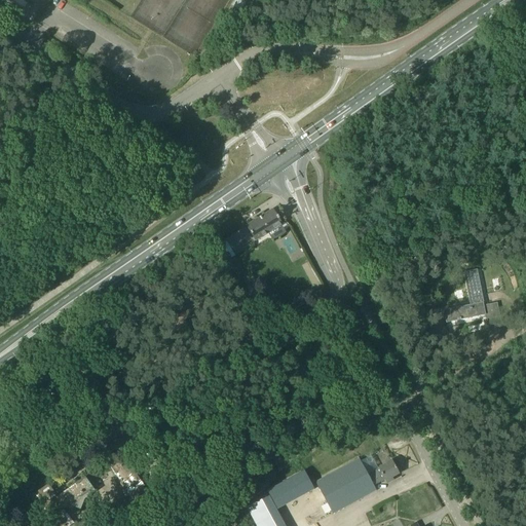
[(21,14),(26,6),(21,3),(23,0),(3,0),(1,5),(13,12),(14,10),(21,14)]
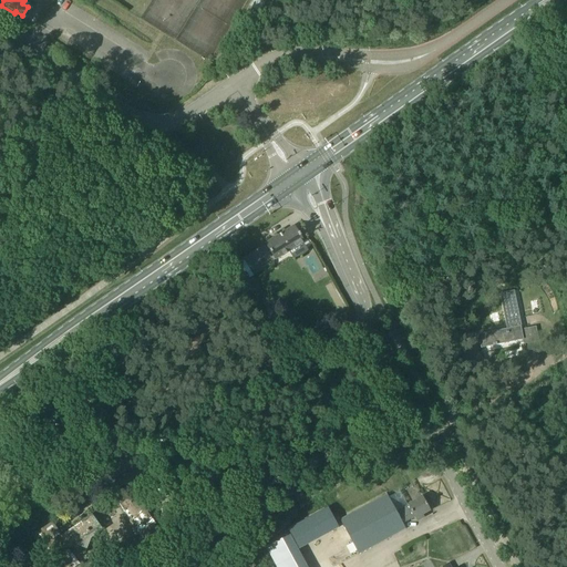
[(296,258),(309,249),(300,236),(301,235),(299,232),(298,233),(294,226),(266,243),(276,259),(290,249),(296,258)]
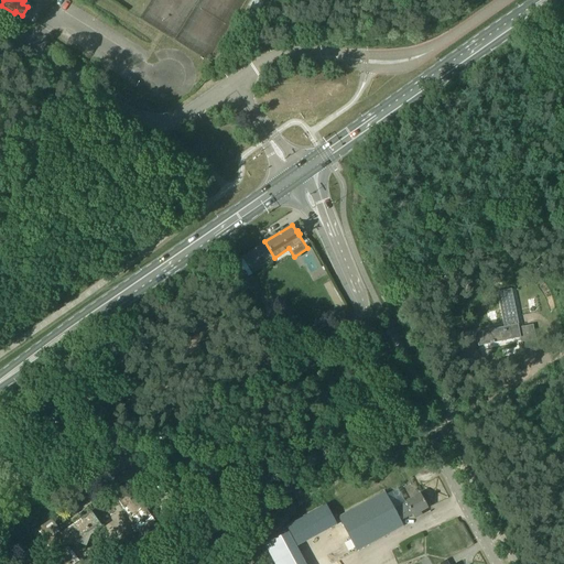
[(242,256),(250,268),(270,256),(262,243),(242,256)]
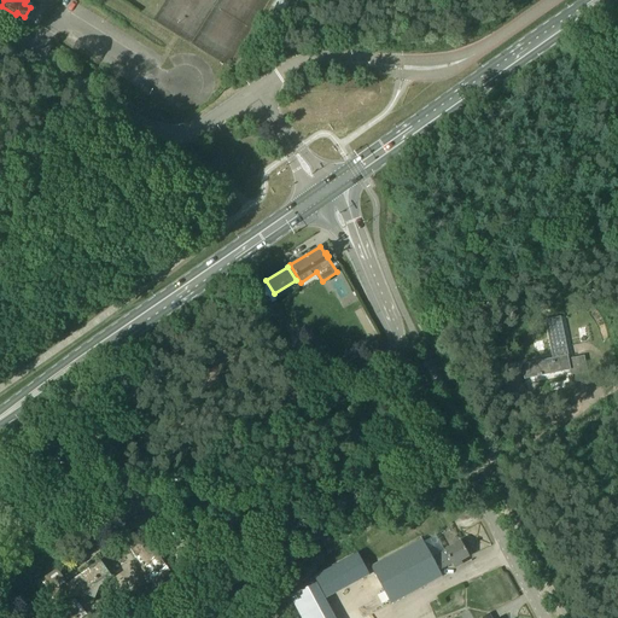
[(268,305),(277,301),(267,284),(258,289),(268,305)]
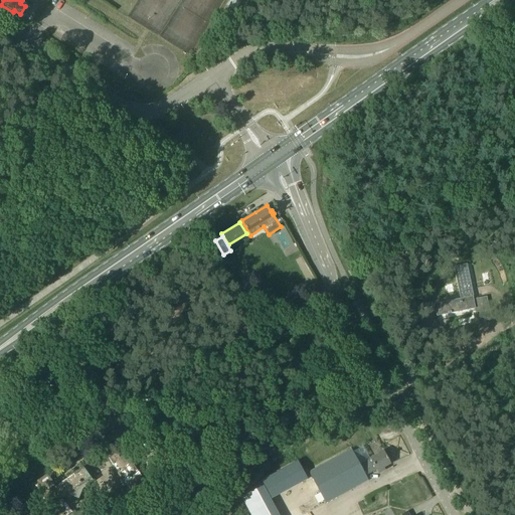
[(466,278),(472,310),(452,314),(454,325),(485,319),(486,324),(495,322),(492,308),(485,310),(479,276),(466,278)]
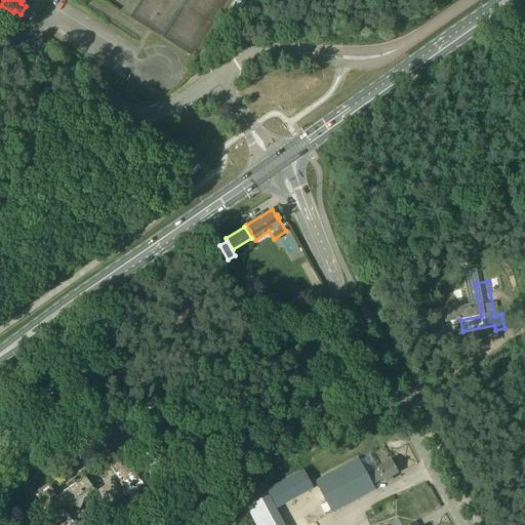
[(120,432),(114,423),(98,434),(105,443),(120,432)]
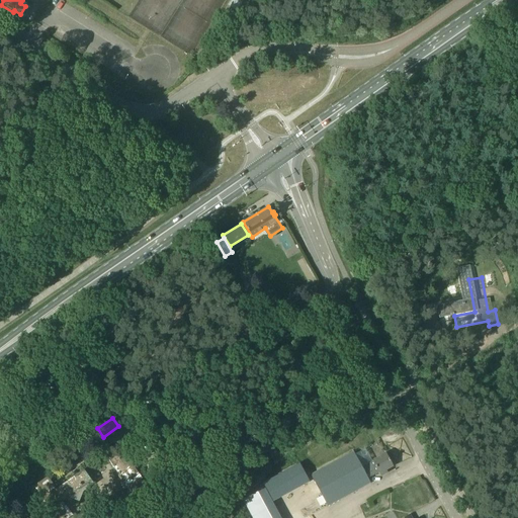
[(120,451),(108,459),(128,488),(141,480),(120,451)]
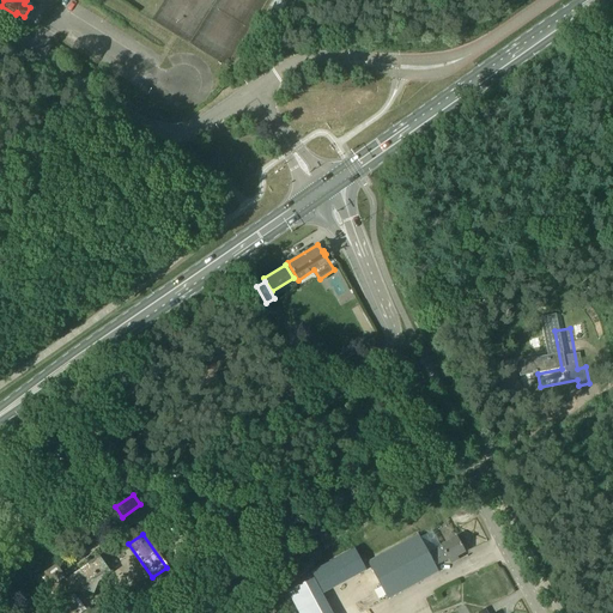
[(436,566),(429,553),(419,534),(368,562),(387,599),(438,571),(436,566)]
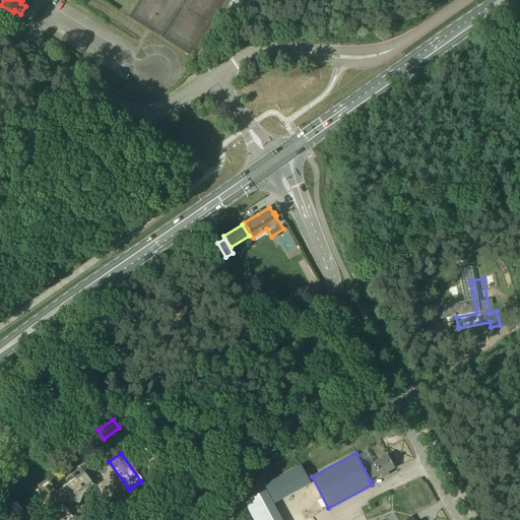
[(382,477),(389,474),(388,471),(395,468),(388,455),(374,462),(374,463),(364,469),(370,480),(381,474),(382,477)]
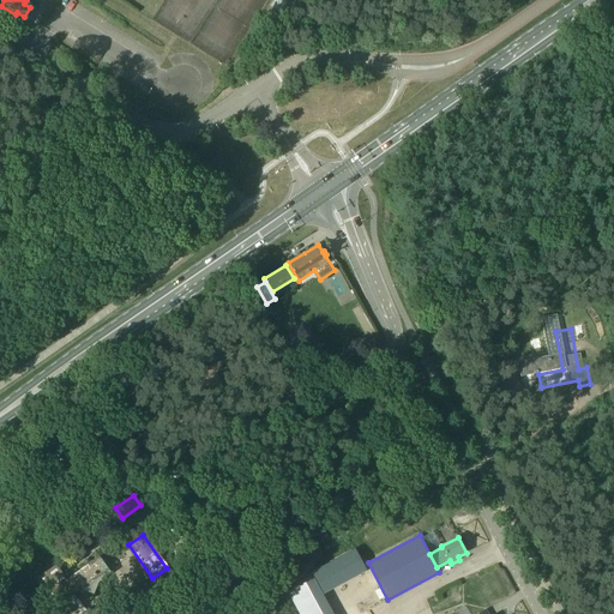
[(312,572),(324,595),(367,571),(355,549),(312,572)]
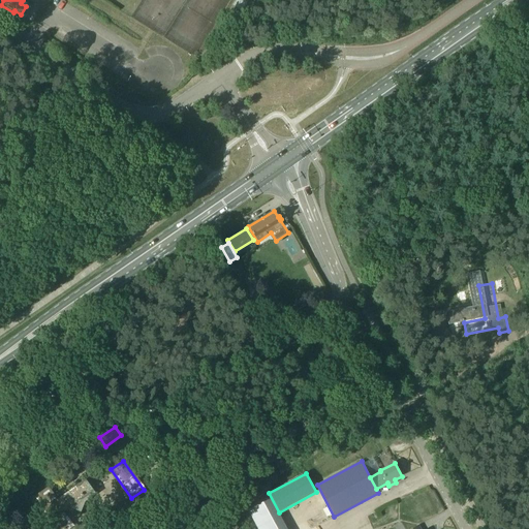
[(65,512),(94,491),(86,479),(49,504),(40,492),(31,499),(33,501),(31,502),(35,508),(31,511),(36,519),(41,515),(51,528),(69,528),(74,526),(65,512)]
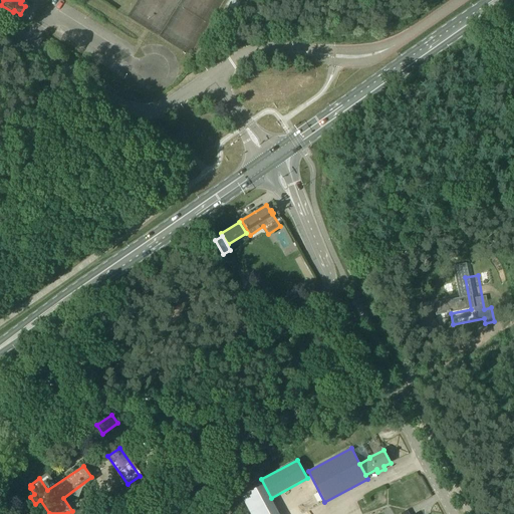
[(277,513),(262,486),(239,498),(248,513),(277,513)]
